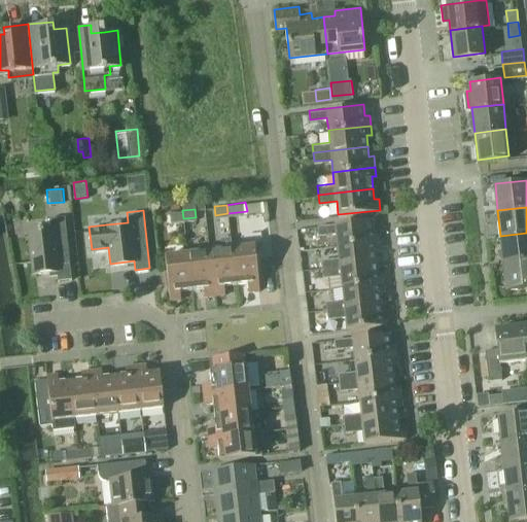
[(183,218),(182,210),(170,211),(171,219),(183,218)]
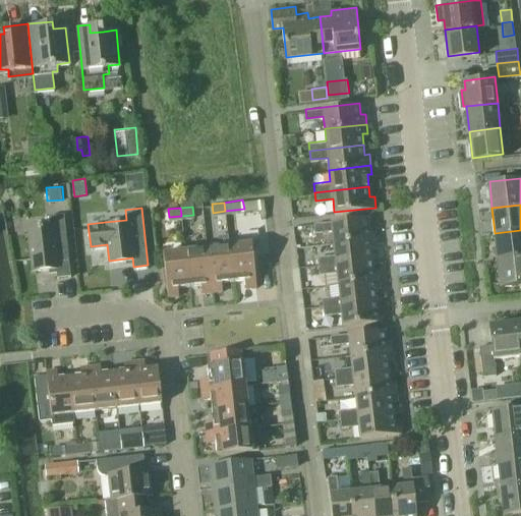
[(56,275),(70,273),(64,212),(48,213),(49,223),(26,226),(32,269),(55,266),(56,275)]
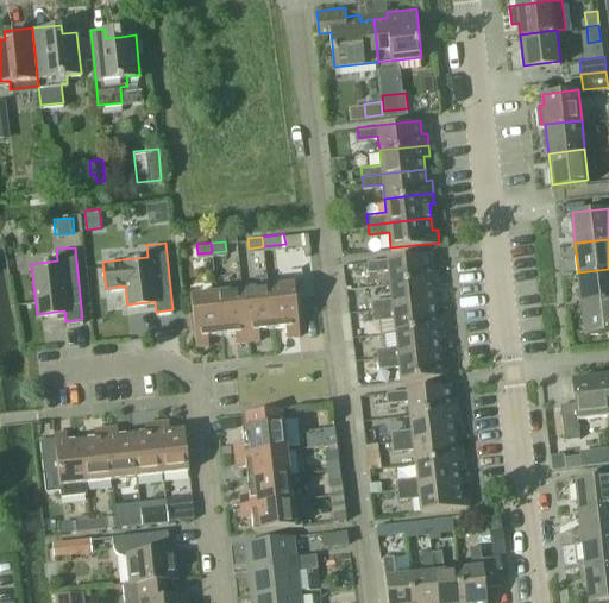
[(388,268),(390,282),(439,276),(438,265),(431,265),(429,252),(368,259),(369,270),(388,268)]
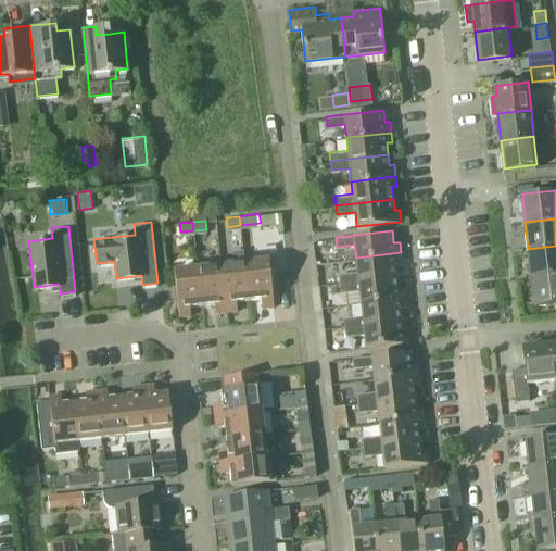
[(555,272),(555,246),(528,249),(531,275),(555,272)]
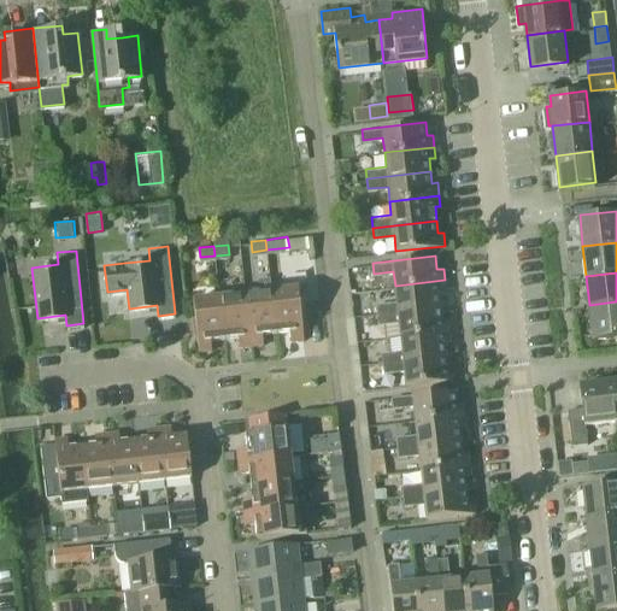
[(259,289),(245,291),(251,342),(263,341),(262,332),(276,330),(271,288),(270,288),(269,276),(258,276),(259,289)]
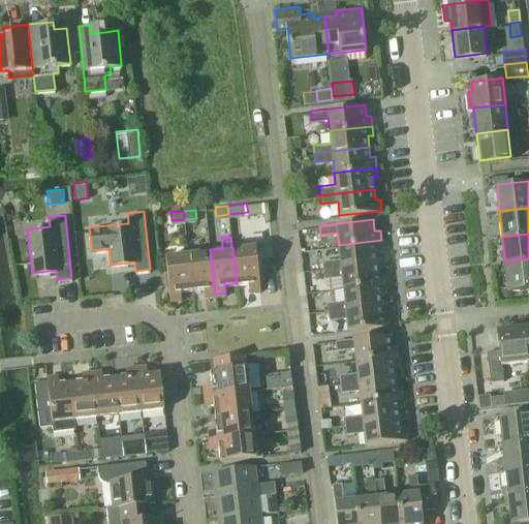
[(381,240),(339,245),(340,257),(323,259),(323,268),(377,262),(376,250),(382,249),(381,240)]
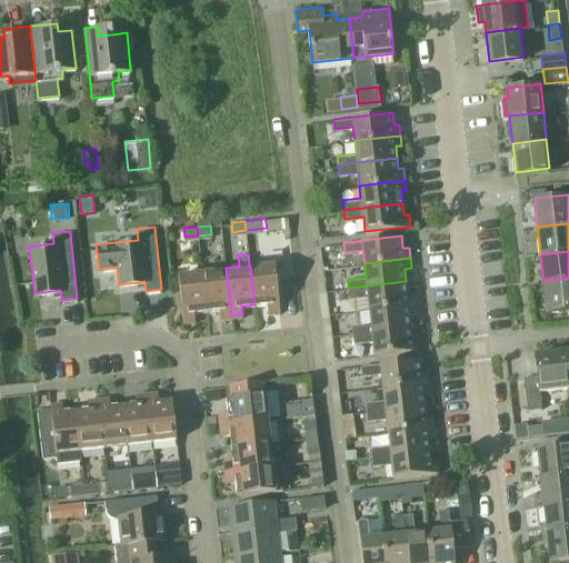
[(250,265),(255,304),(268,302),(269,312),(280,311),(275,262),(250,265)]
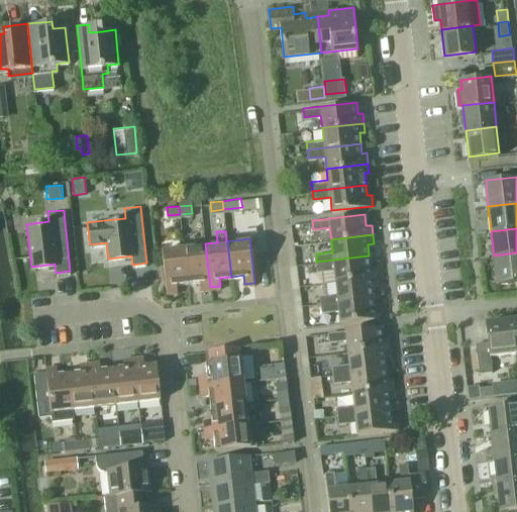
[(184,246),(188,282),(200,280),(201,289),(210,287),(205,243),(184,246)]
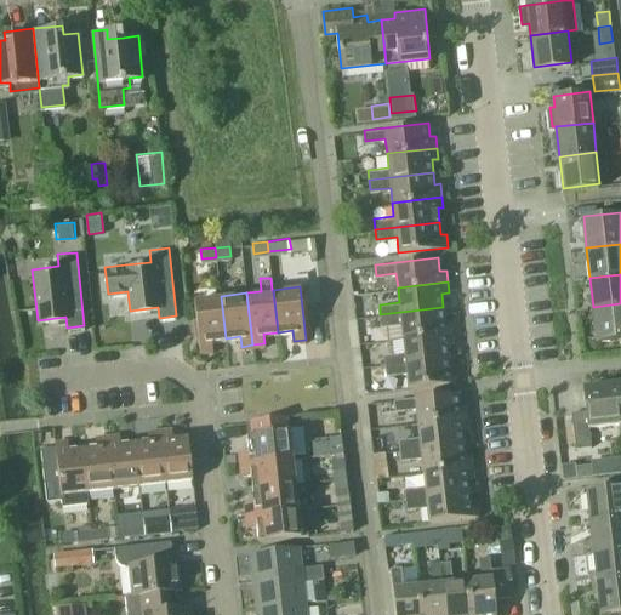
[(211,340),(226,339),(221,296),(194,299),(199,351),(212,349),(211,340)]
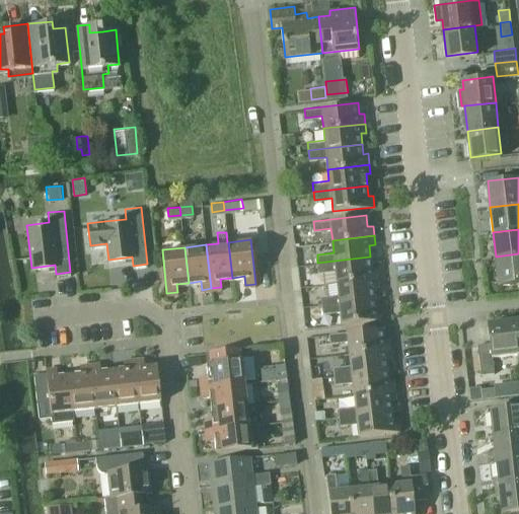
[(518,281),(518,253),(496,257),(499,284),(518,281)]
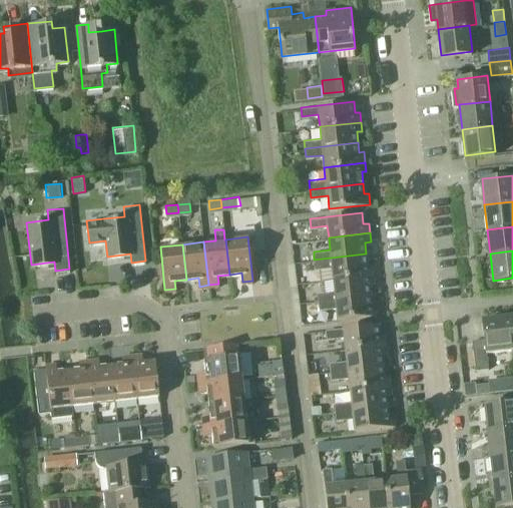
[(368,265),(366,254),(314,260),(315,268),(332,266),(333,278),(374,274),(373,264),(368,265)]
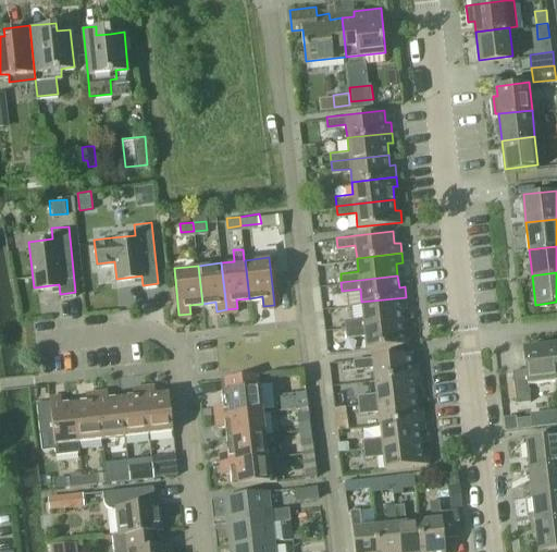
[(407,307),(406,297),(361,302),(362,315),(345,317),(346,326),(403,320),(401,308),(407,307)]
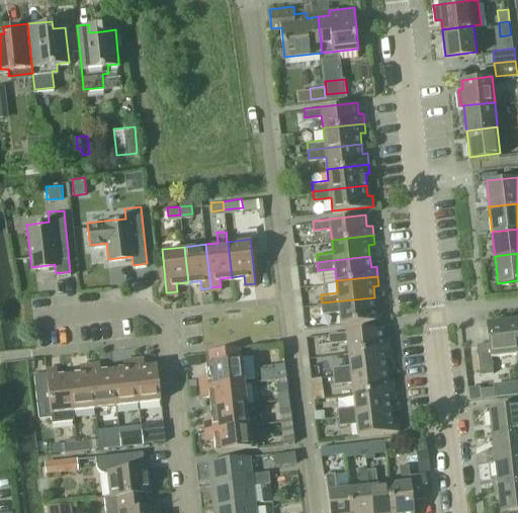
[(375,308),(374,297),(322,303),(323,311),(340,309),(341,322),(381,318),(380,307),(375,308)]
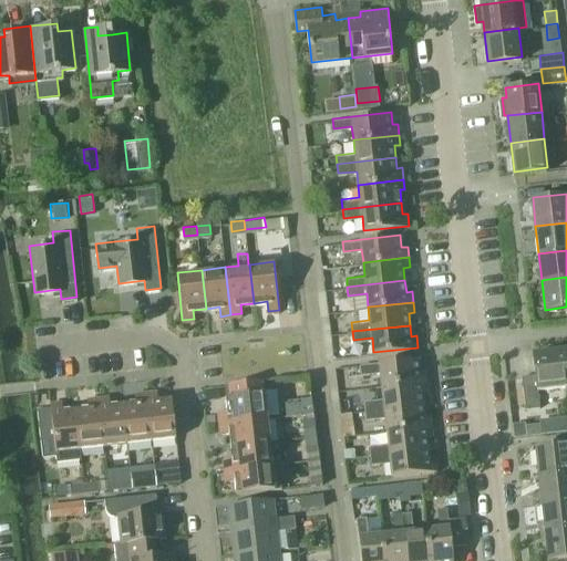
[(566,384),(562,349),(534,352),(536,373),(523,374),(526,407),(539,405),(537,387),(566,384)]
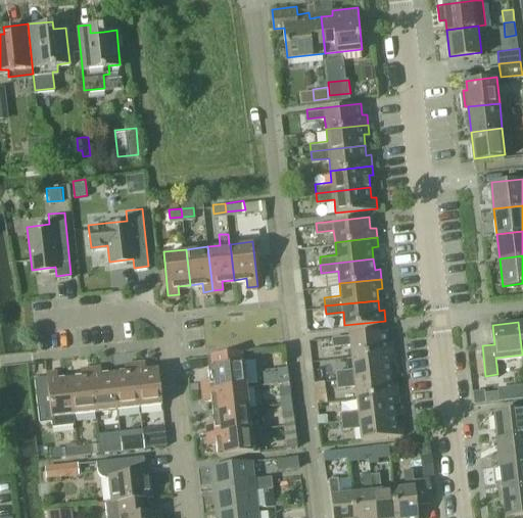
[(352,355),(394,350),(392,339),(387,340),(386,329),(333,335),(334,344),(350,342),(352,355)]
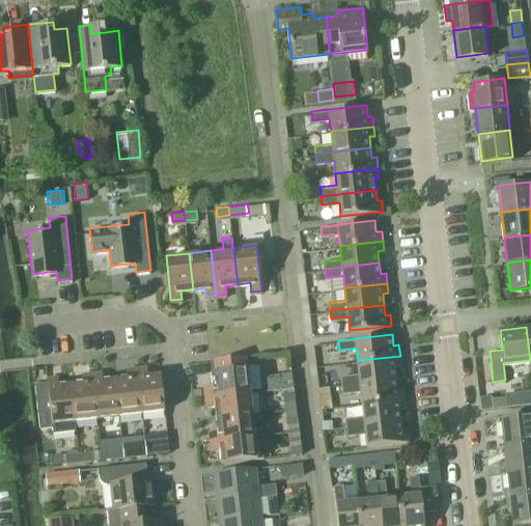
[(203,385),(204,394),(249,389),(245,354),(213,358),(215,370),(211,370),(212,384),(203,385)]
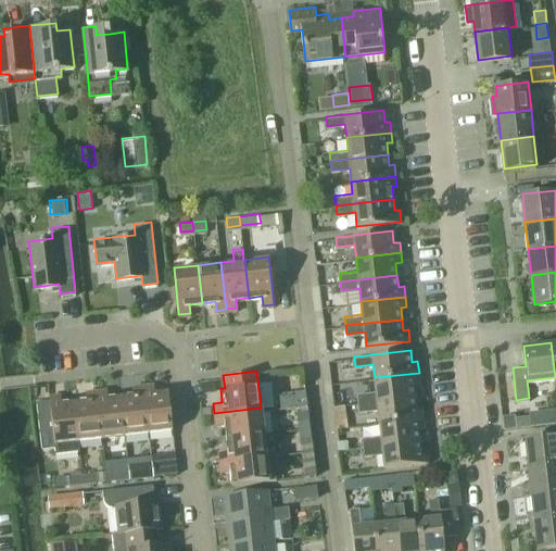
[(419,383),(419,373),(375,377),(376,390),(357,392),(358,401),(416,396),(414,383),(419,383)]
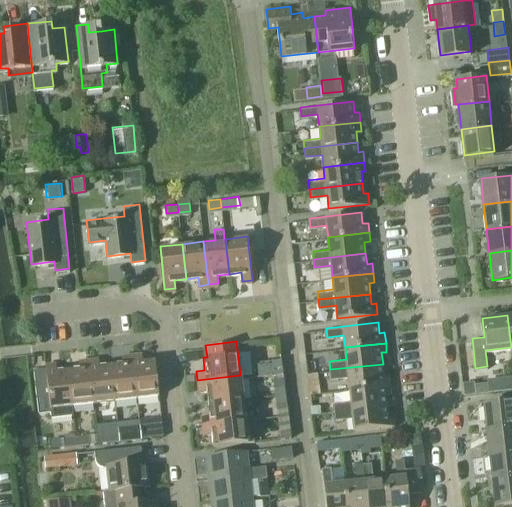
[(131,352),(136,395),(158,393),(154,358),(142,359),(141,351),(131,352)]
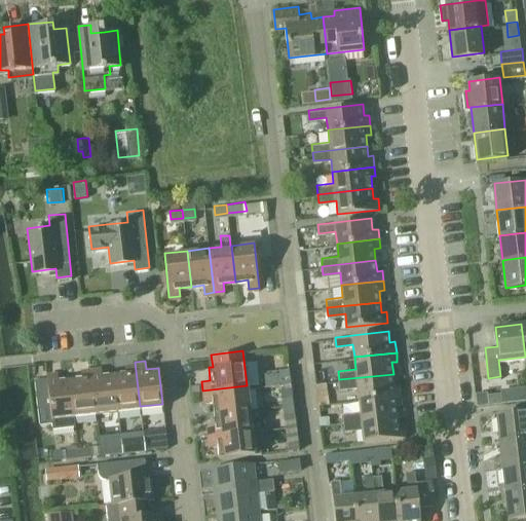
[(118,409),(140,406),(135,362),(125,363),(126,371),(114,373),(118,409)]
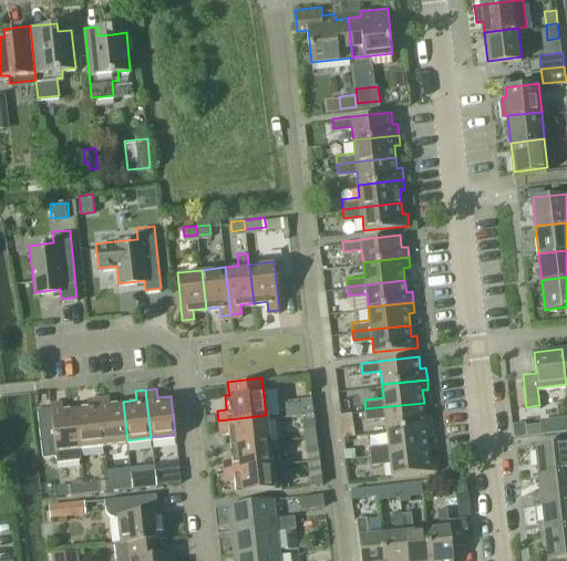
[(127,440),(123,402),(110,403),(109,394),(98,395),(103,443),(127,440)]
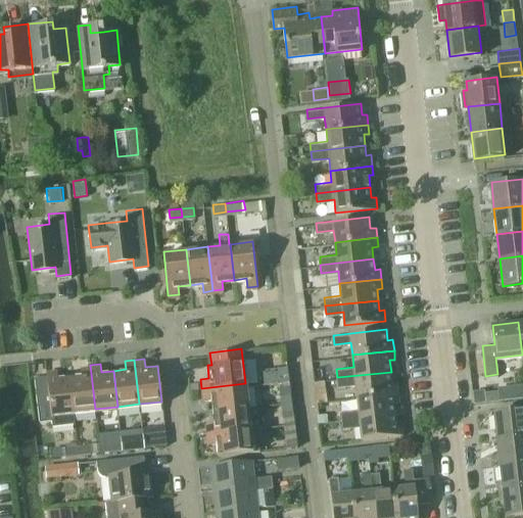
[(74,412),(95,409),(90,365),(81,366),(82,374),(69,376),(74,412)]
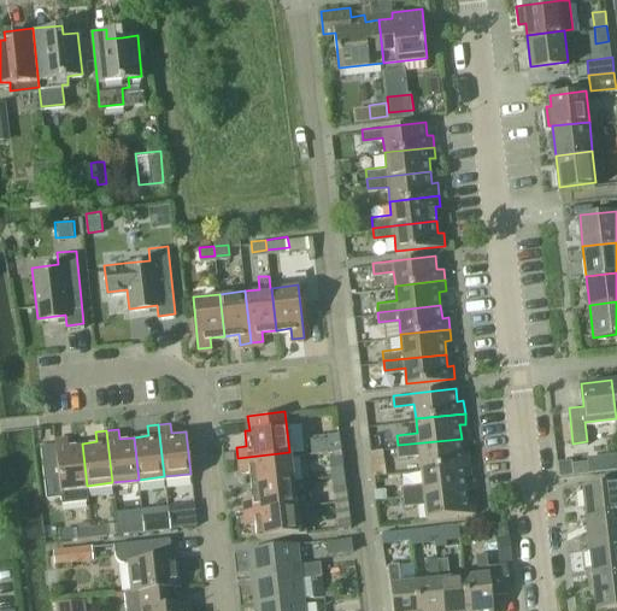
[(328,447),(340,446),(338,430),(325,432),(328,447)]
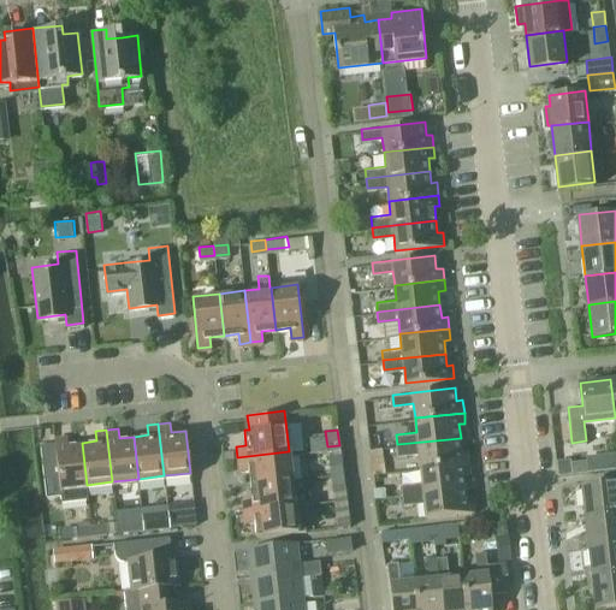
[(87,485),(82,443),(67,444),(66,434),(54,436),(61,499),(88,497),(87,485)]
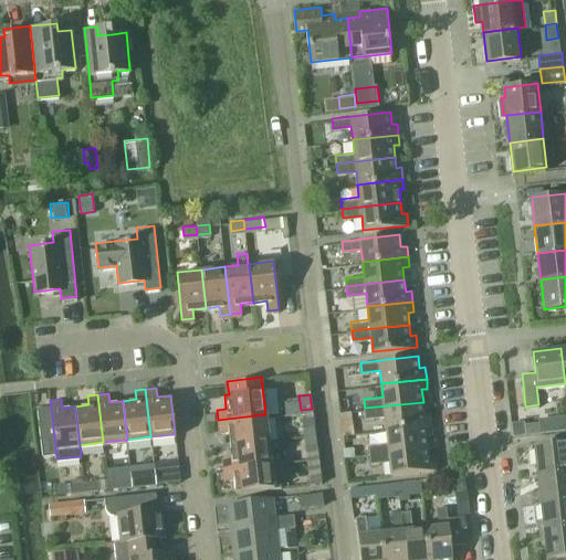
[(425,413),(423,402),(365,408),(366,418),(385,415),(386,429),(431,423),(430,413),(425,413)]
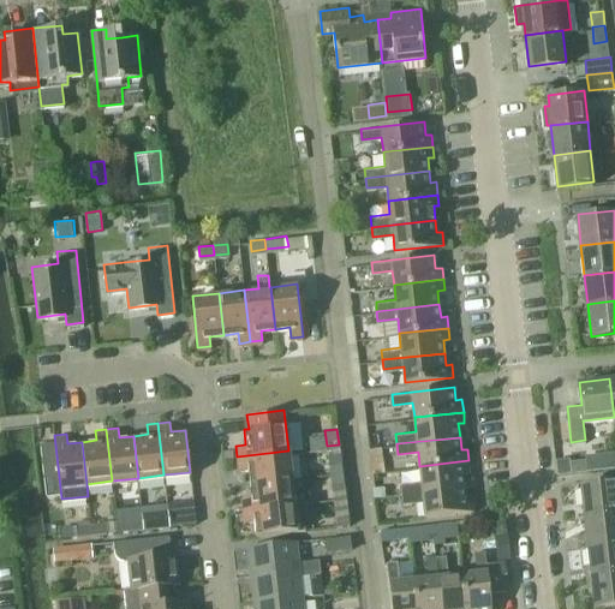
[(341,461),(339,445),(327,446),(329,463),(341,461)]
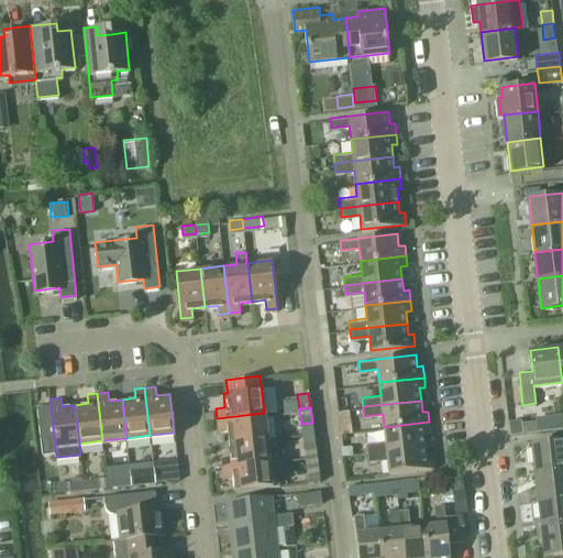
[(229,440),(267,436),(264,413),(217,418),(216,418),(217,426),(227,425),(229,440)]
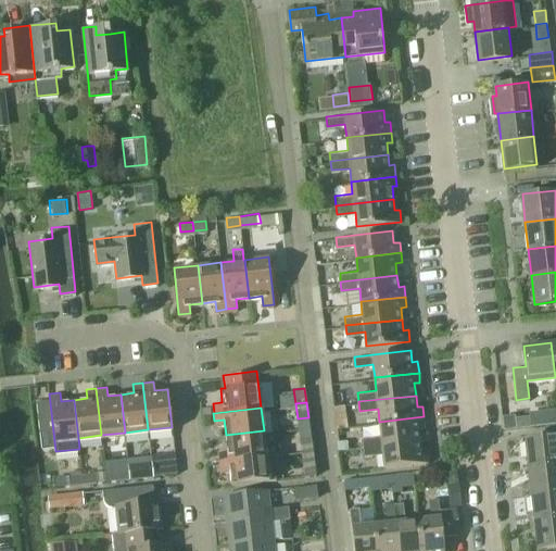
[(514,412),(502,413),(504,426),(516,425),(514,412)]
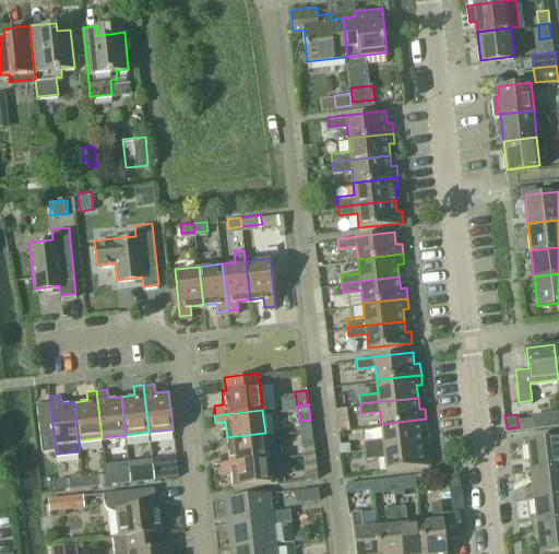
[(427,428),(426,419),(381,424),(382,437),(364,439),(365,448),(423,441),(421,429),(427,428)]
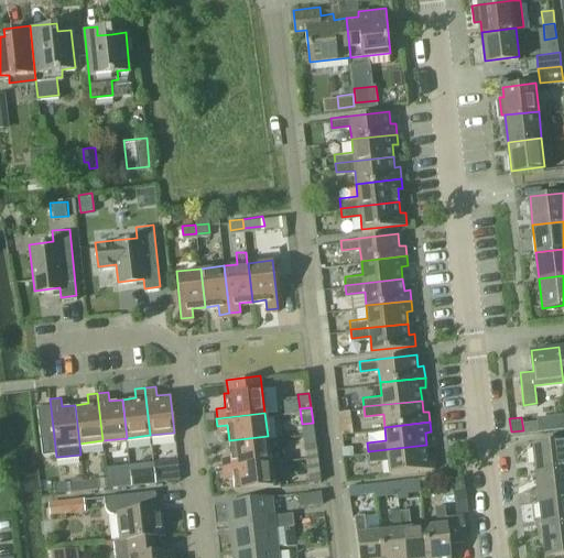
[(270,460),(268,436),(229,440),(230,452),(220,453),(221,466),(270,460)]
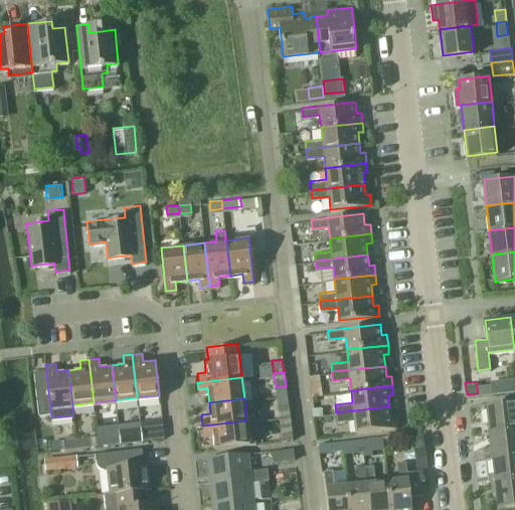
[(489,431),(514,428),(514,401),(486,404),(489,431)]
